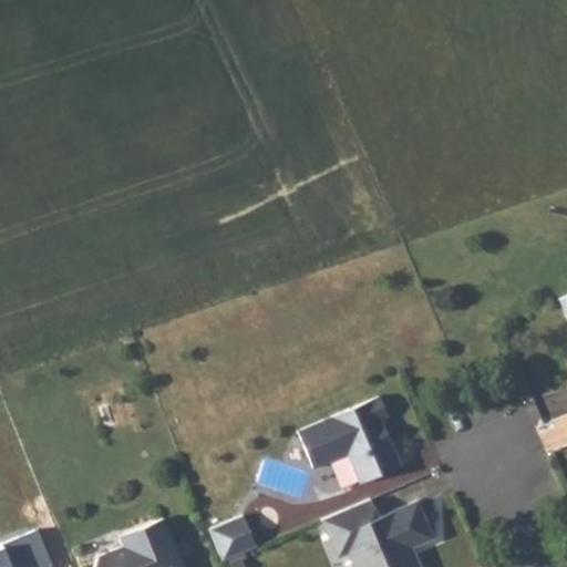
[(388,419),(379,400),(298,433),(312,470),(347,456),(359,485),(395,471),(398,463),(381,421),(388,419)]
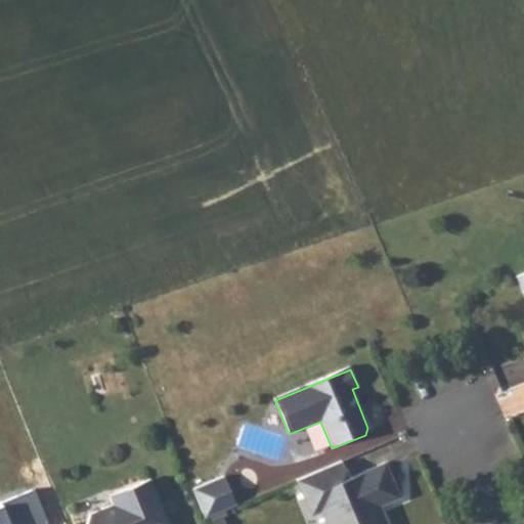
[(359,477),(352,460),(307,478),(315,497),(324,493),(332,509),(336,508),(341,521),(334,523),(398,523),(394,514),(386,515),(383,507),(410,496),(396,462),(359,477)]
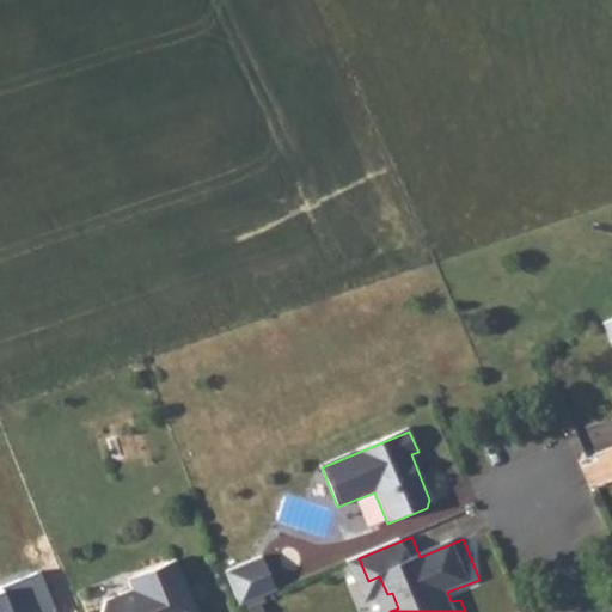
[(262,560),(227,575),(240,609),(276,594),(262,560)]
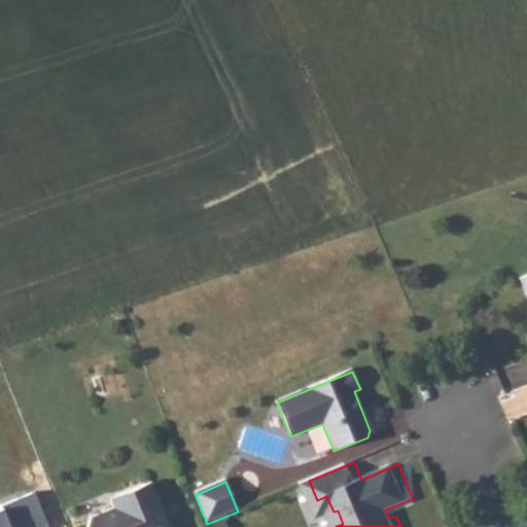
[(92,520),(89,526),(169,526),(151,484),(111,500),(115,510),(92,520)]
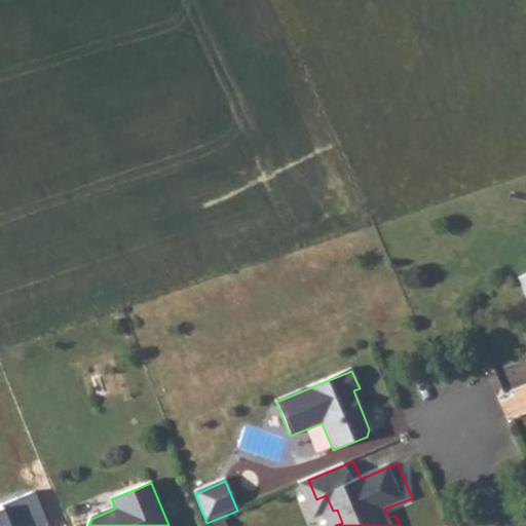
[(0,504),(0,525),(38,525),(47,523),(35,491),(0,504)]
